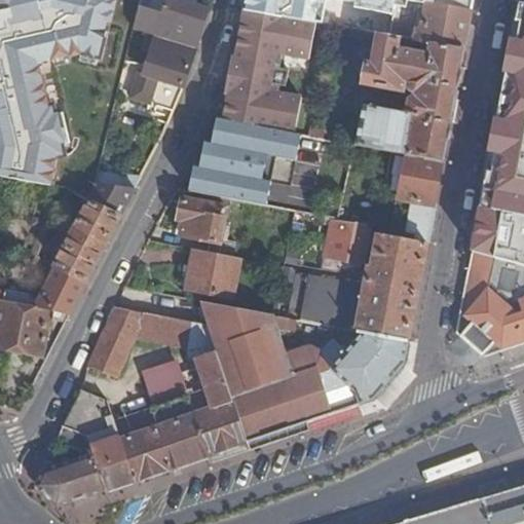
[(0,174),(42,184),(46,147),(86,146),(117,0),(0,0),(0,174)]
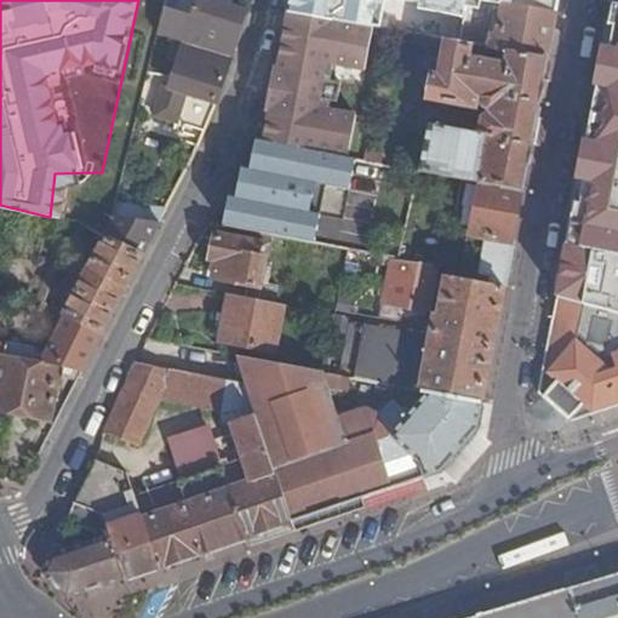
[(209,103),(235,1),(230,0),(179,0),(177,9),(153,3),(146,32),(165,36),(144,116),(169,124),(177,95),(209,103)]
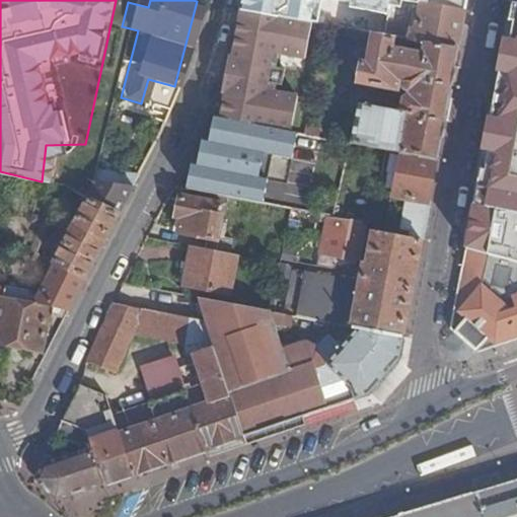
[(383,34),(455,48),(464,0),(240,0),(239,8),(309,21),(315,22),(319,0),(350,0),(349,5),(386,12),(383,34)]
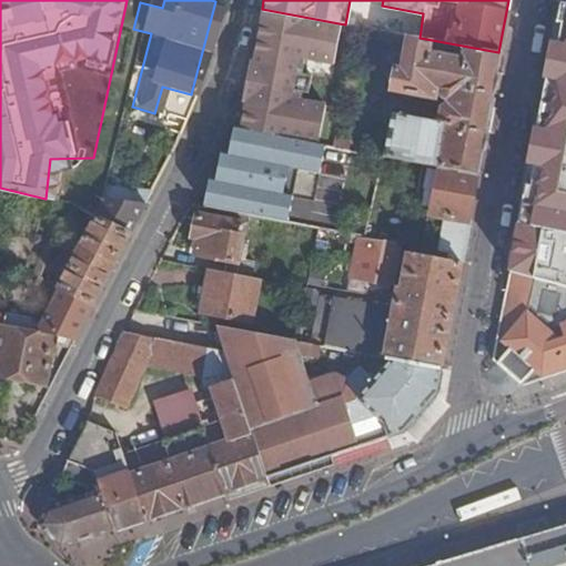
[(565,2),(558,1),(521,203),(565,211),(565,2)]
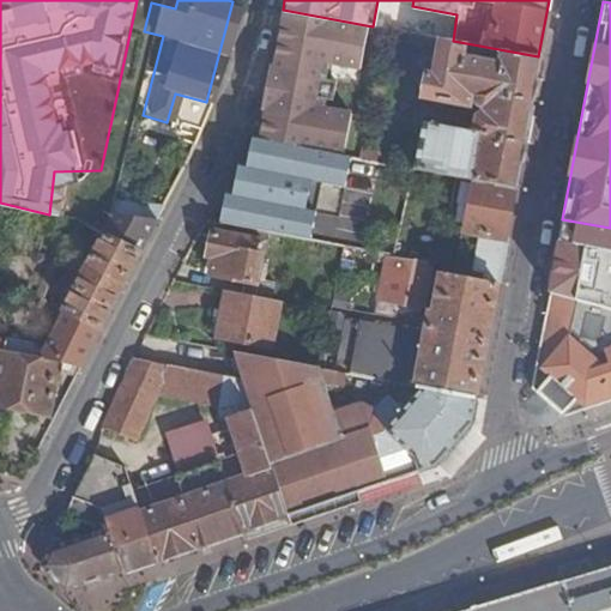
[(358,66),(366,25),(283,10),(280,23),(272,65),(270,65),(261,108),(264,109),(259,138),(342,153),(349,113),(322,107),(325,97),(331,98),(334,80),(324,78),(327,61),(358,66)]
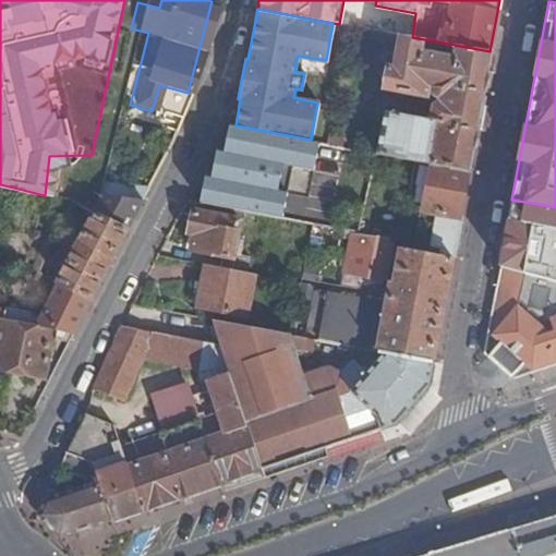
[(468,169),(490,51),(412,37),(398,35),(393,67),(387,65),(383,86),(424,95),(426,85),(430,86),(431,89),(433,94),(435,96),(439,98),(439,101),(433,105),(430,119),(384,109),(375,153),(412,159),(430,162),(468,169)]
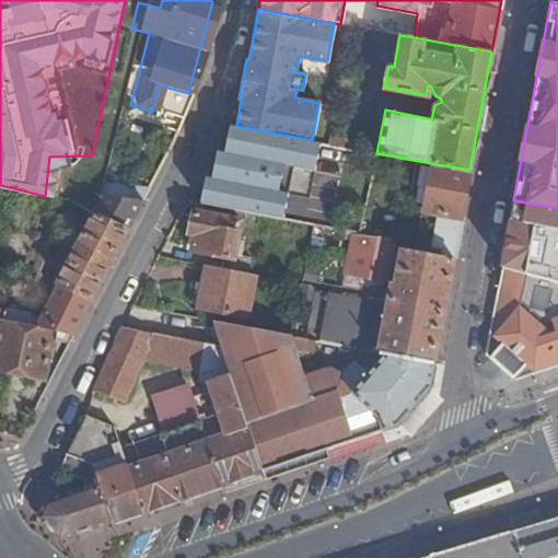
[(229,125),(198,202),(204,204),(208,205),(239,210),(351,232),(359,233),(376,153),(343,147),(326,143),(312,140),(236,126),(229,125)]
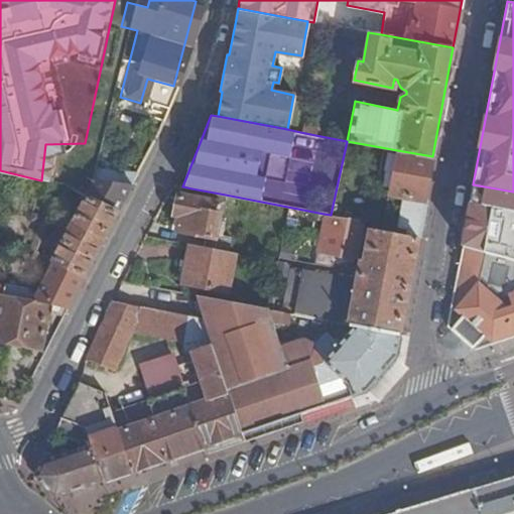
[(317,125),(301,122),(300,132),(315,135),(317,125)]
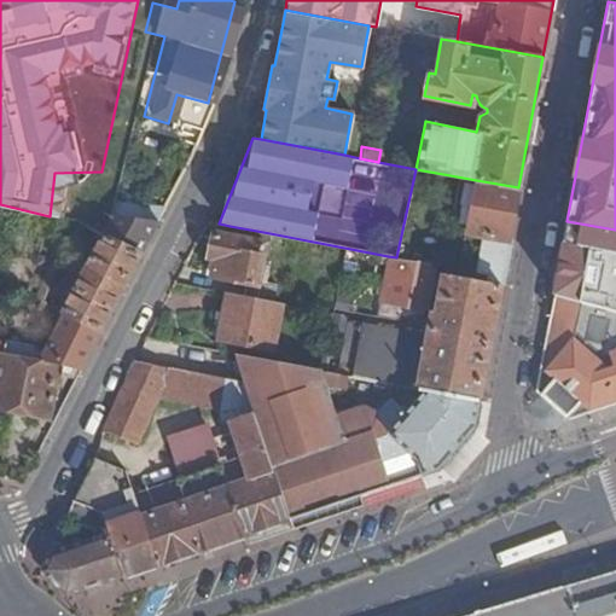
[(476,180),(457,176),(449,220),(468,224),(476,180)]
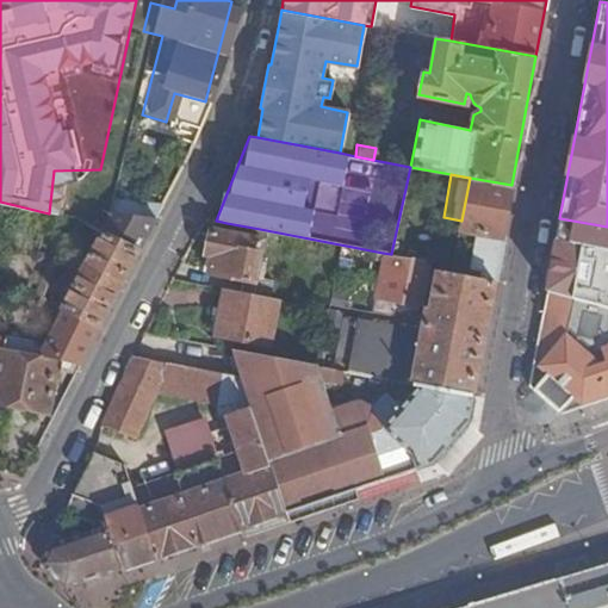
[(512,185),(470,178),(461,221),(459,230),(476,233),(469,268),(481,270),(481,277),(494,279),(512,185)]
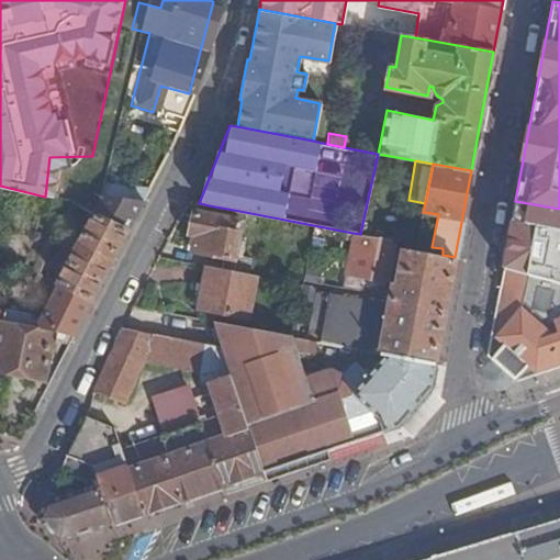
[(149,188),(104,181),(101,194),(104,194),(143,199),(149,188)]
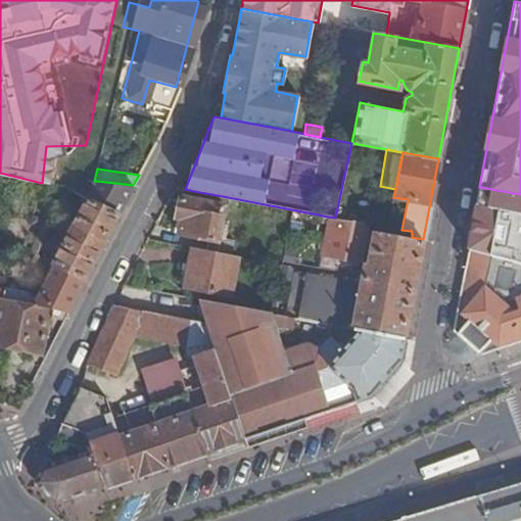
[(133,185),(97,181),(88,198),(119,214),(133,185)]
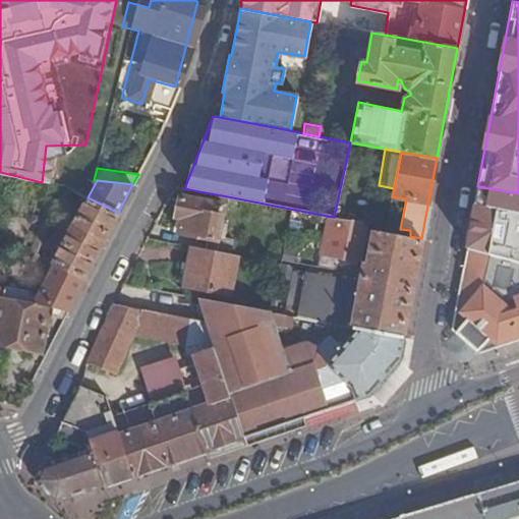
[(518,194),(518,193),(477,186),(467,237),(497,244),(501,221),(502,216),(507,216),(508,213),(514,214),(515,214),(518,194)]
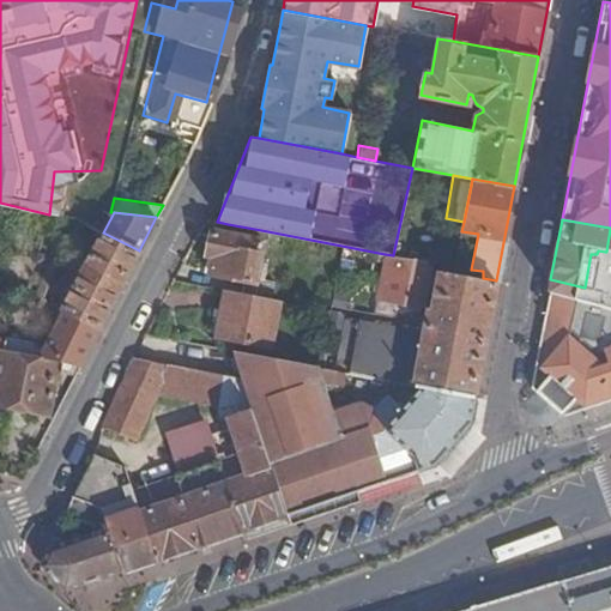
[(228,224),(223,223),(221,231),(259,239),(261,230),(228,224)]
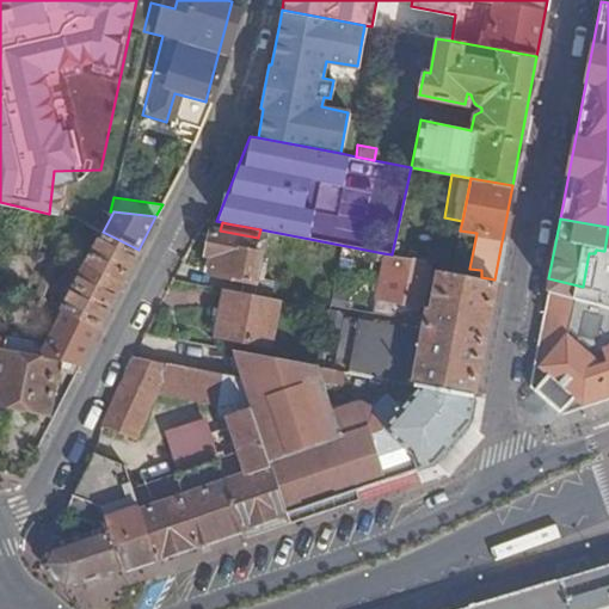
[(220,231),(210,228),(205,254),(211,256),(209,271),(241,278),(239,290),(269,296),(272,280),(254,275),(262,239),(258,238),(220,231)]
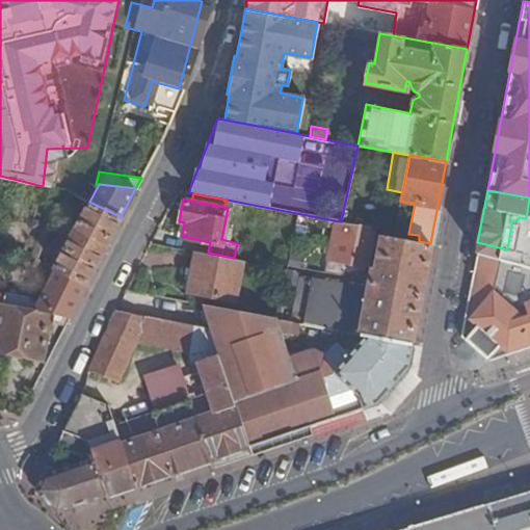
[(121,217),(89,202),(55,267),(86,284),(121,217)]
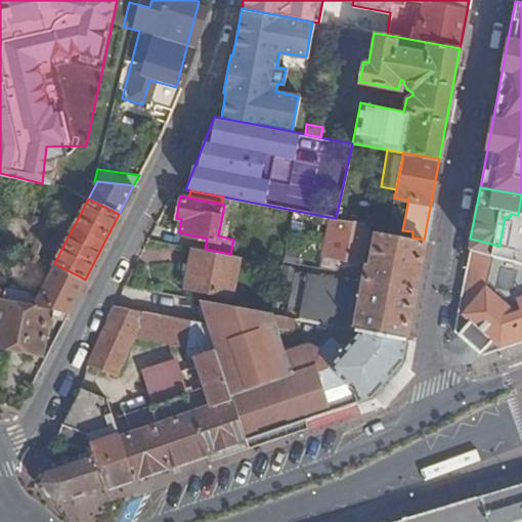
[(517,215),(511,214),(510,217),(505,217),(504,222),(515,224),(517,215)]
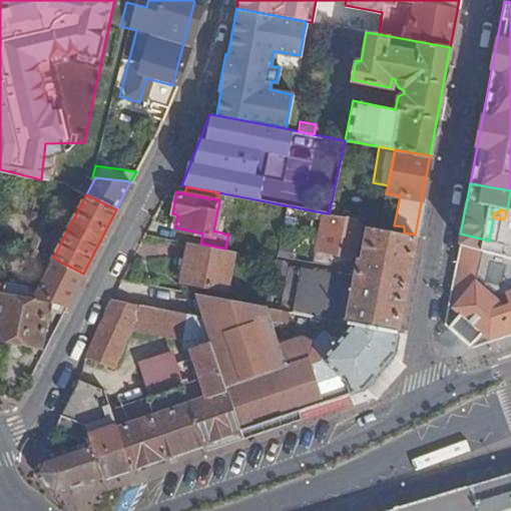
[(329,213),(322,212),(312,262),(327,264),(351,260),(359,218),(329,213)]
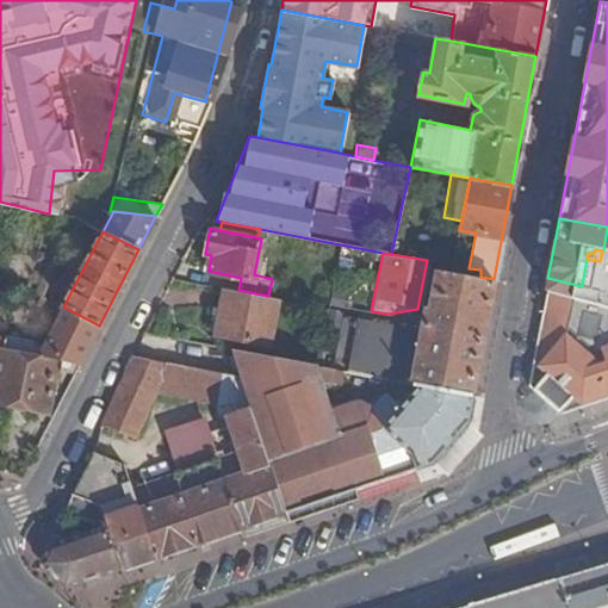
[(349,259),(337,256),(333,279),(345,281),(349,259)]
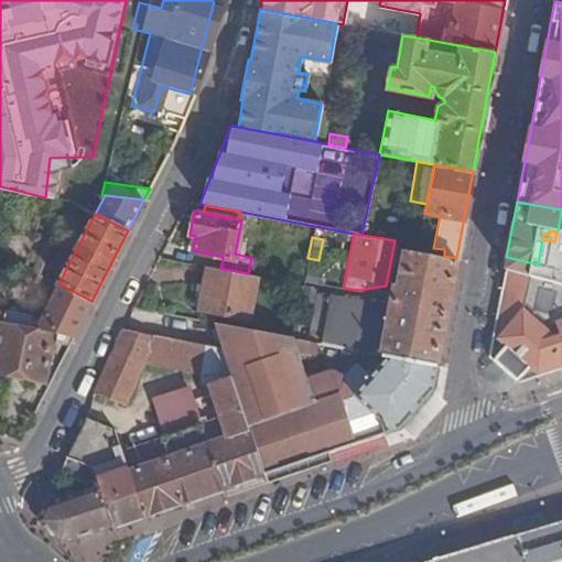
[(561,244),(540,279),(561,284),(561,244)]
